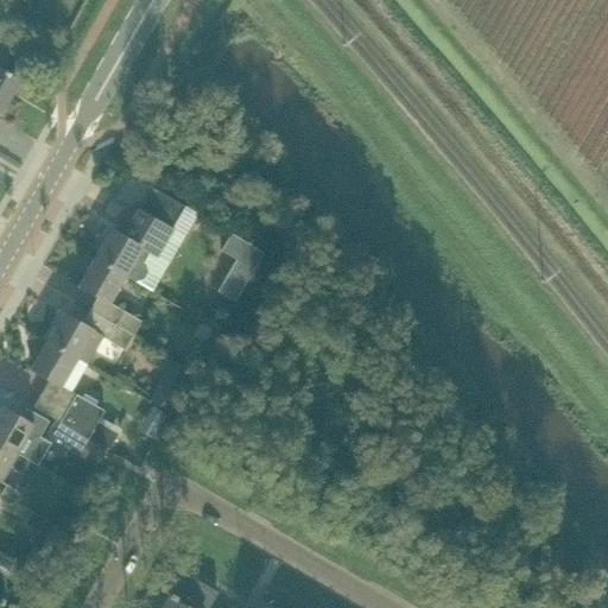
[(11,73),(21,54),(5,45),(0,54),(0,115),(21,80),(11,73)]
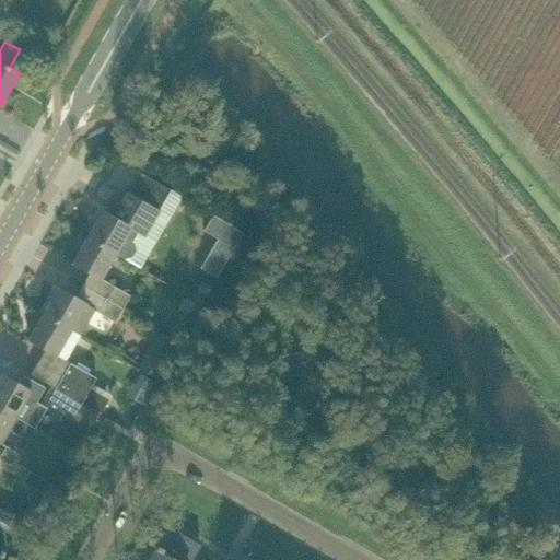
[(102,210),(86,236),(115,253),(125,258),(129,256),(135,248),(132,241),(128,238),(133,230),(143,235),(151,222),(153,223),(159,211),(171,190),(141,173),(129,194),(124,190),(109,214),(102,210)]
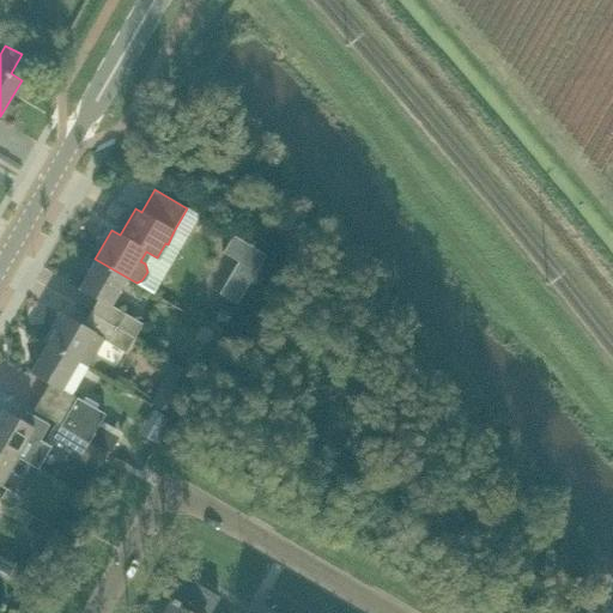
[(234,235),(223,253),(256,273),(266,255),(234,235)]
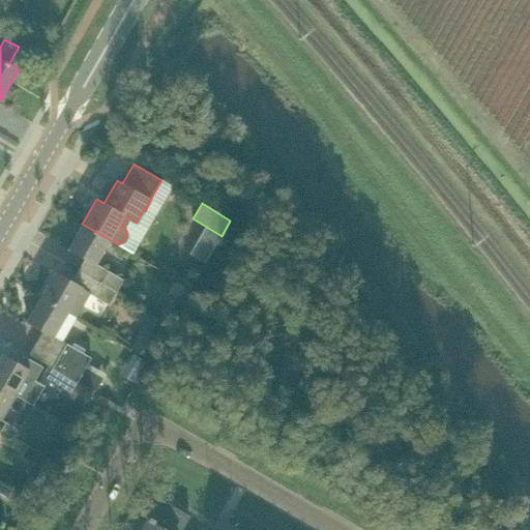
[(82,224),(68,248),(85,258),(78,270),(117,293),(123,281),(108,271),(94,263),(109,239),(82,224)]
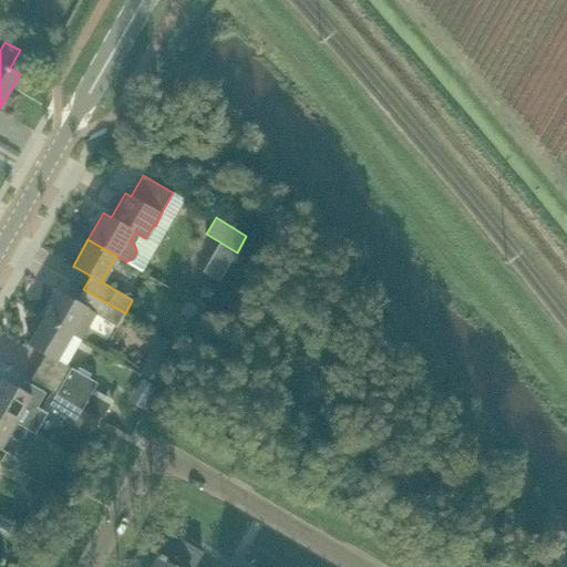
[(59,290),(43,317),(71,333),(80,339),(82,340),(98,315),(100,316),(116,327),(125,313),(83,289),(76,301),(59,290)]
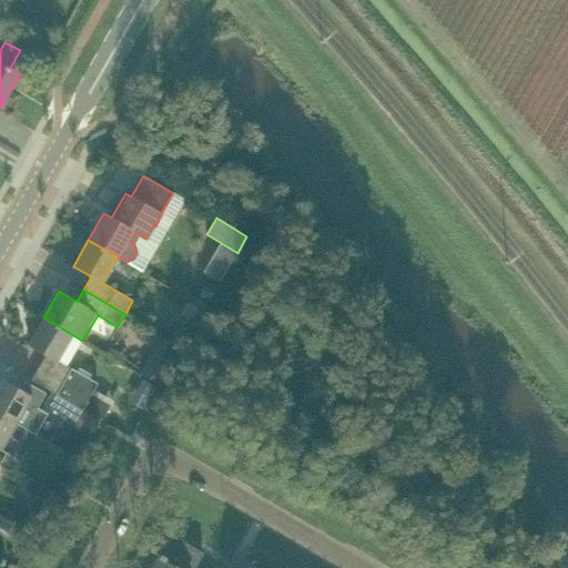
[(43,317),(28,344),(46,355),(38,367),(39,368),(32,381),(52,393),(82,411),(83,409),(100,418),(103,421),(114,402),(111,399),(94,391),(98,384),(66,365),(80,340),(71,334),(43,317)]
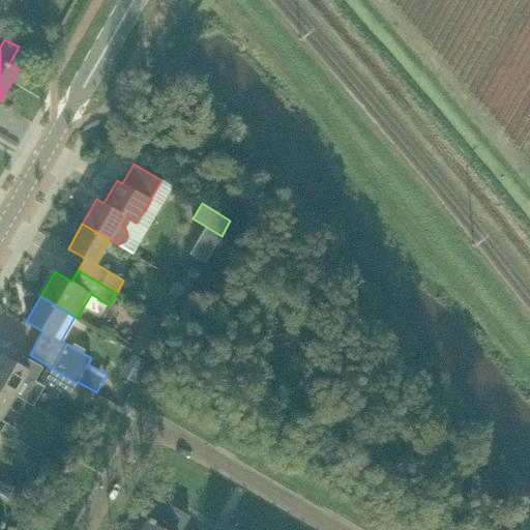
[(155,352),(141,344),(137,352),(150,360),(155,352)]
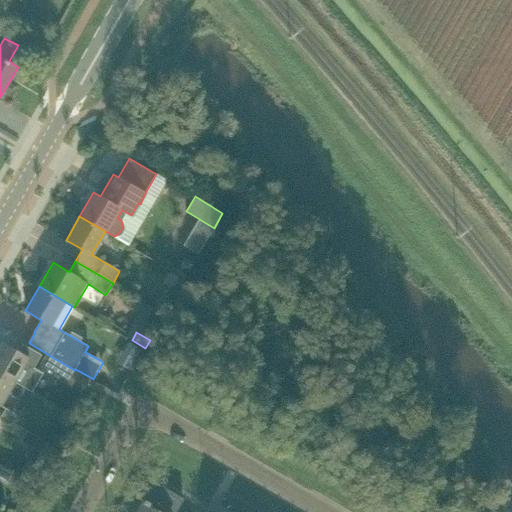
[(2,342),(0,345),(0,373),(13,381),(31,392),(42,374),(32,368),(40,355),(23,345),(19,352),(2,342)]
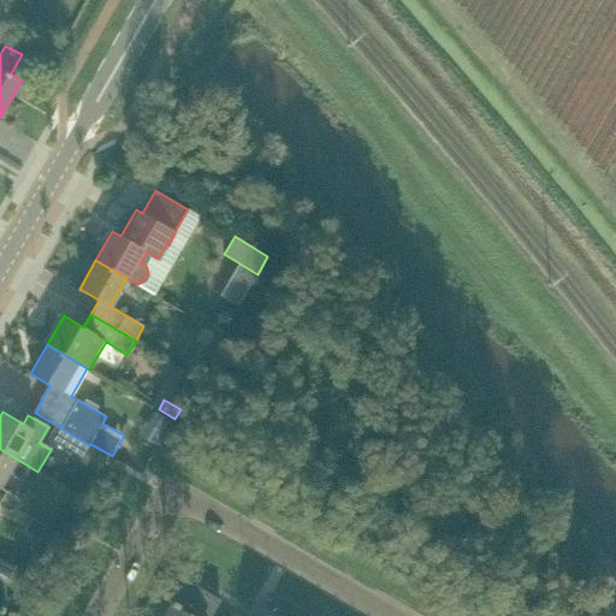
[(82,458),(89,445),(55,426),(48,439),(82,458)]
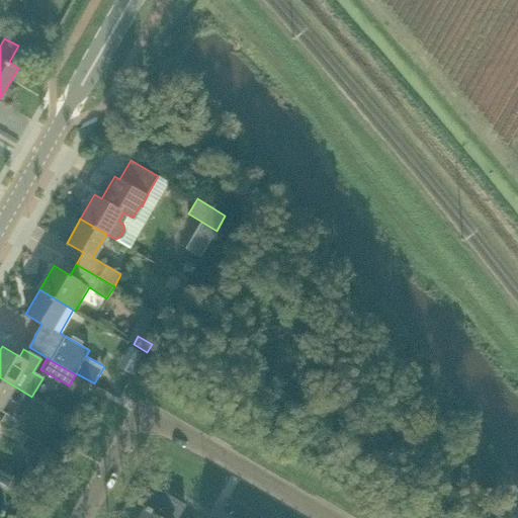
[(0,408),(13,385),(0,377),(0,408)]
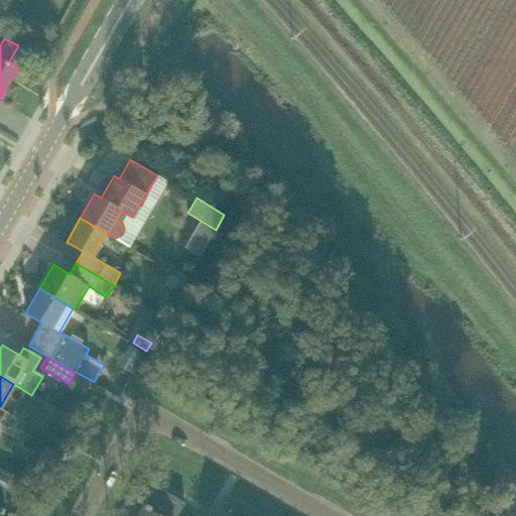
[(17,418),(6,411),(1,420),(13,426),(17,418)]
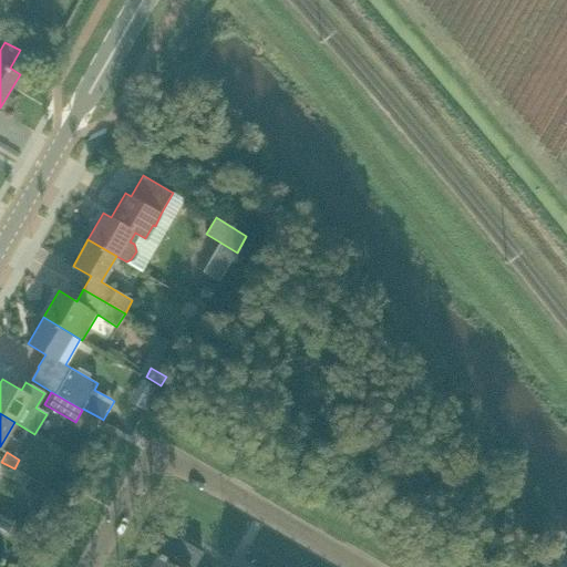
[(23,488),(45,502),(52,490),(30,476),(23,488)]
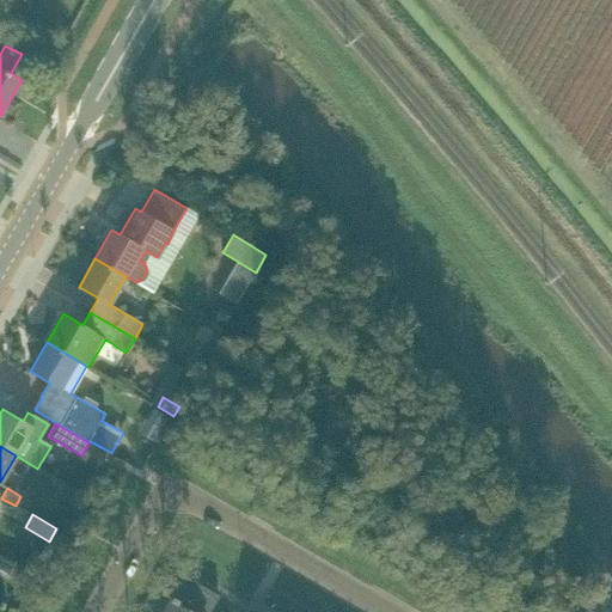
[(0,551),(0,570),(12,577),(19,562),(0,551)]
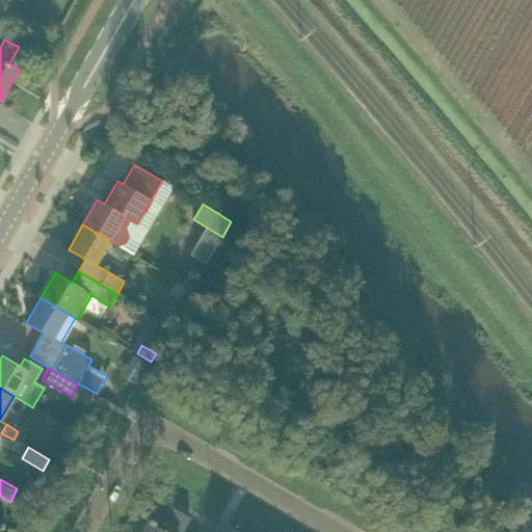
[(147,522),(164,531),(181,531),(190,517),(160,501),(147,522)]
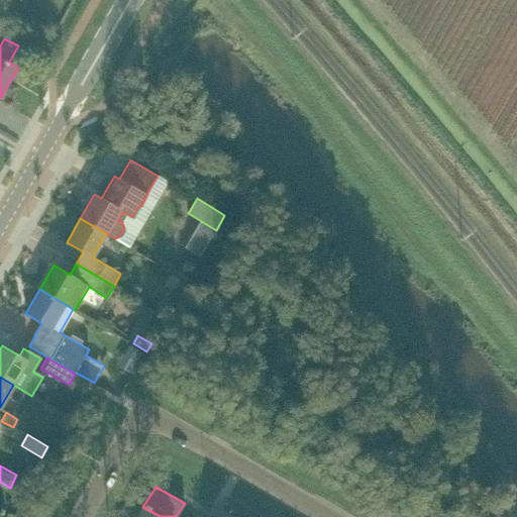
[(160,516),(142,507),(136,516),(160,516)]
